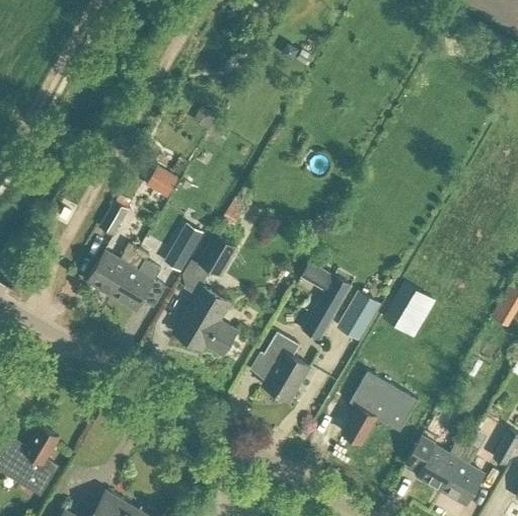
[(287,44),(281,55),(293,62),(299,50),(287,44)]
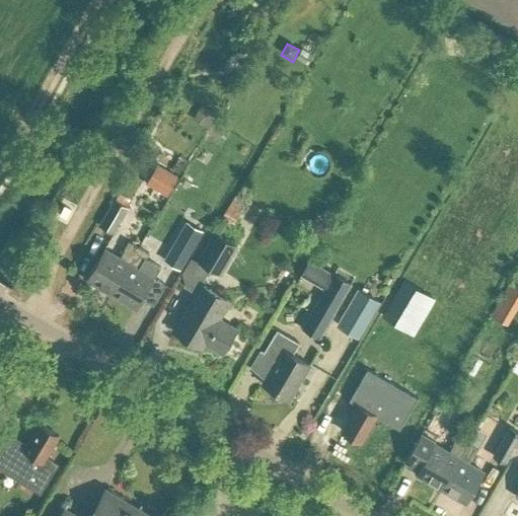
[(302,51),(296,60),(307,66),(312,57),(302,51)]
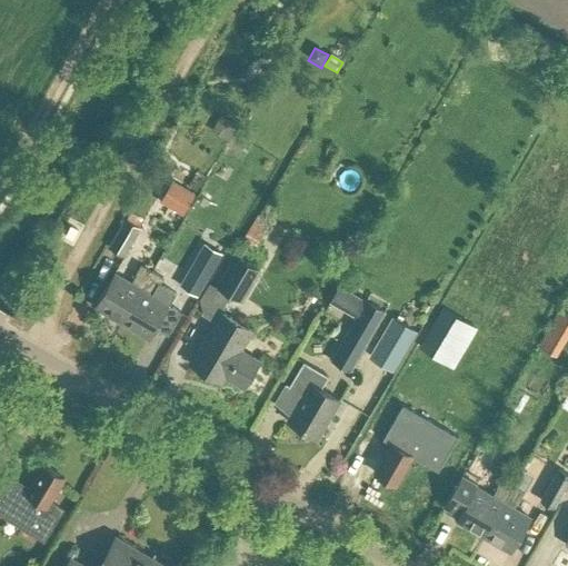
[(229,144),(239,126),(222,116),(212,133),(229,144)]
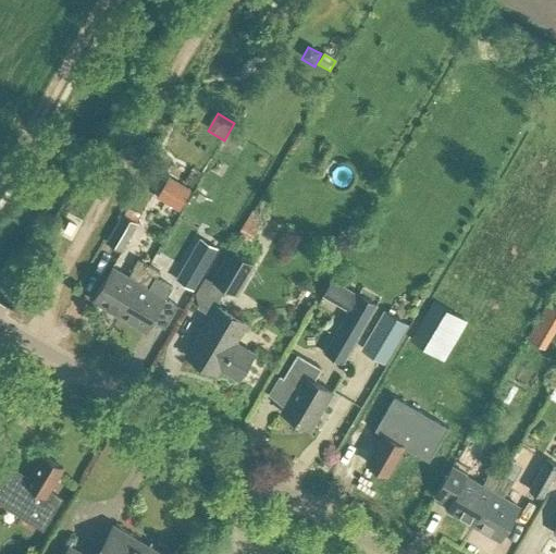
[(171,179),(158,200),(181,213),(194,192),(171,179)]
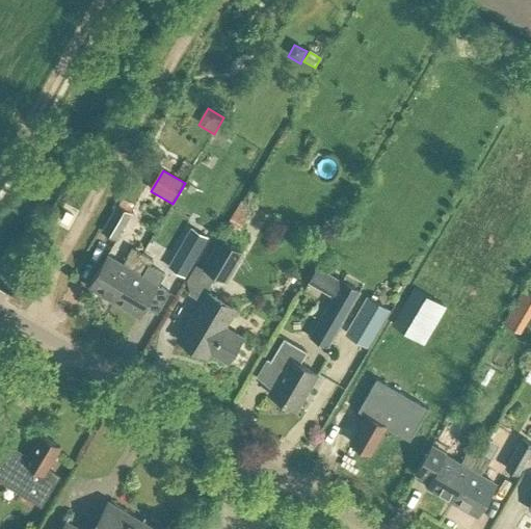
[(117,242),(133,215),(117,207),(102,233),(117,242)]
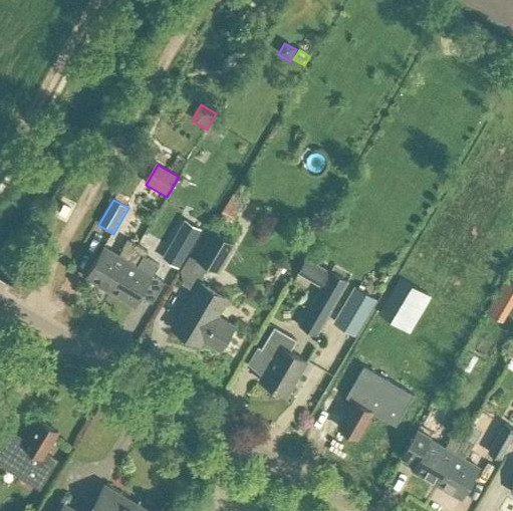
[(213,232),(195,260),(220,275),(237,246),(213,232)]
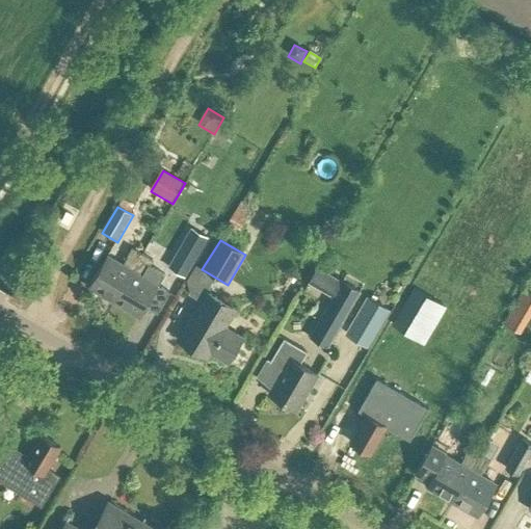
[(184,242),(167,271),(185,281),(202,253),(184,242)]
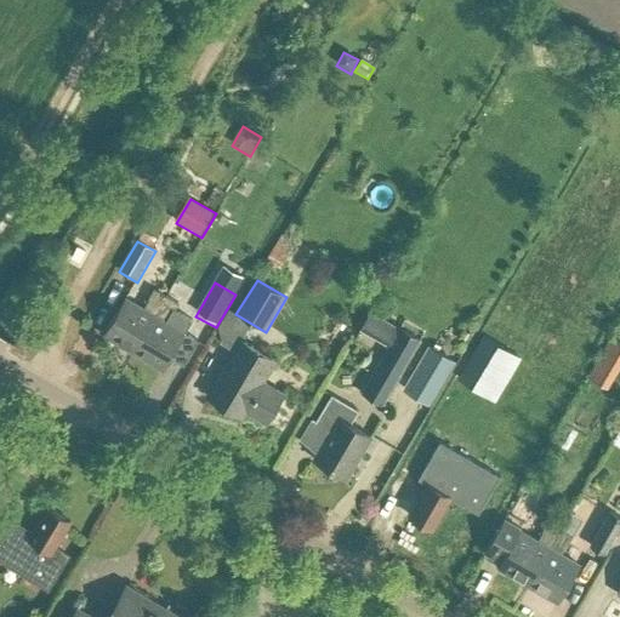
[(125,300),(103,337),(134,355),(155,318),(168,297),(155,290),(148,301),(149,302),(144,310),(125,300)]
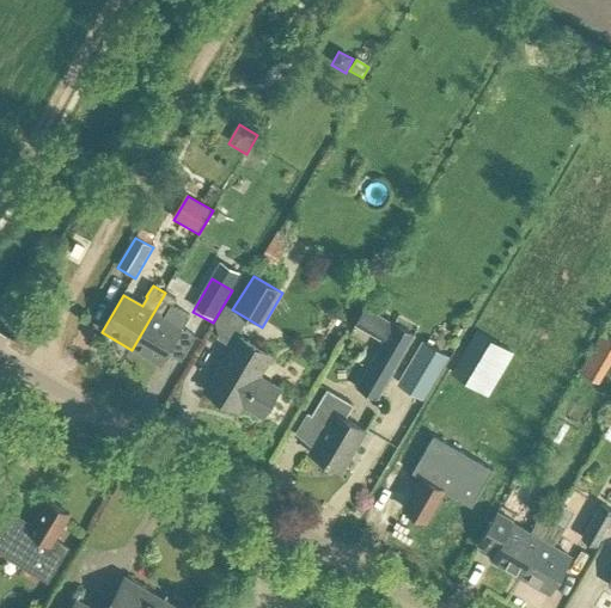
[(153,313),(132,350),(162,367),(169,354),(182,362),(195,337),(183,330),(190,317),(173,307),(177,301),(169,295),(165,293),(153,313)]
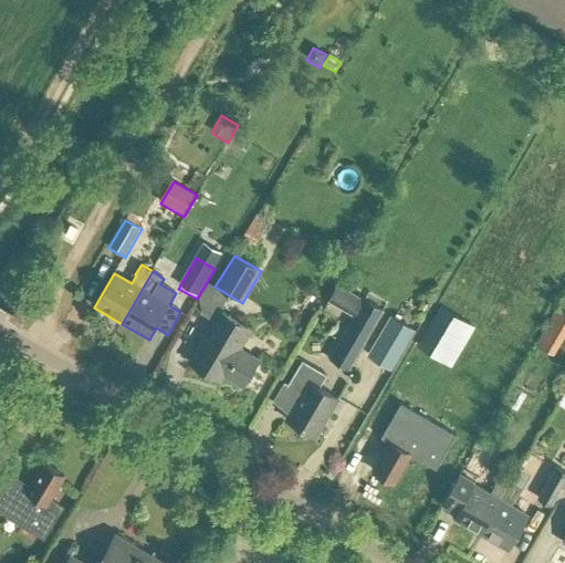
[(349,372),(384,312),(338,285),(328,303),(354,318),(330,361),(349,372)]
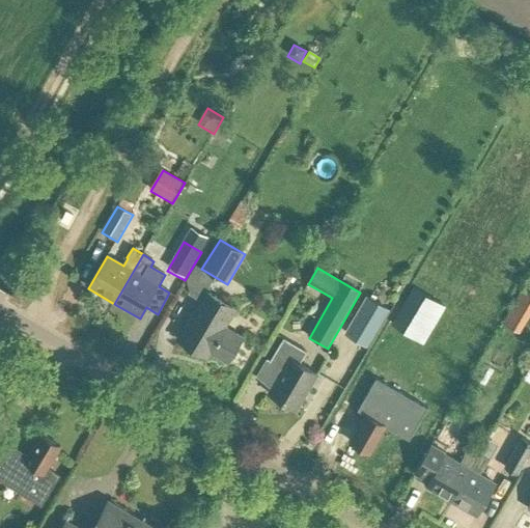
[(414,287),(391,327),(424,345),(446,306),(414,287)]
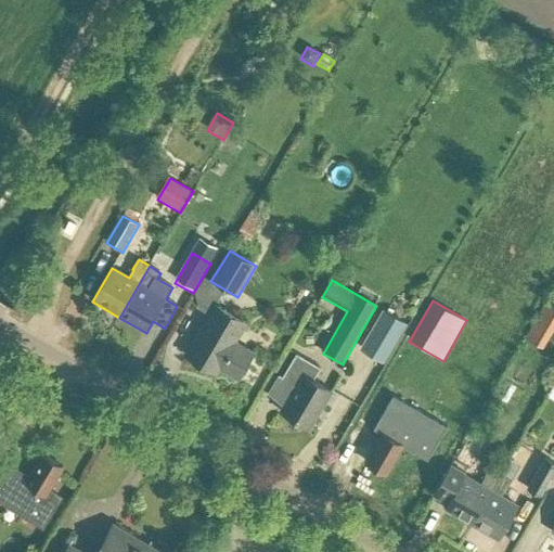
[(217,303),(209,316),(185,356),(216,374),(220,368),(241,380),(256,354),(236,342),(248,321),(217,303)]
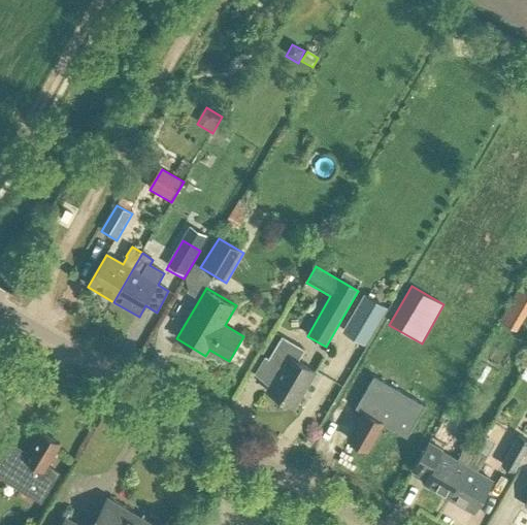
[(526,291),(520,288),(515,296),(526,302),(526,291)]
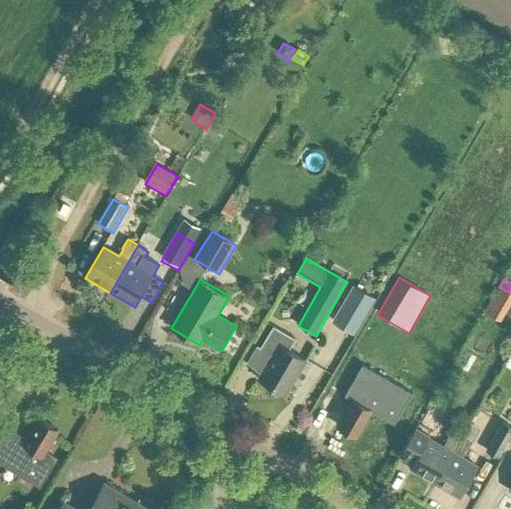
[(272,357),(258,380),(286,396),(306,362),(289,352),(295,340),(273,327),(260,350),(272,357)]
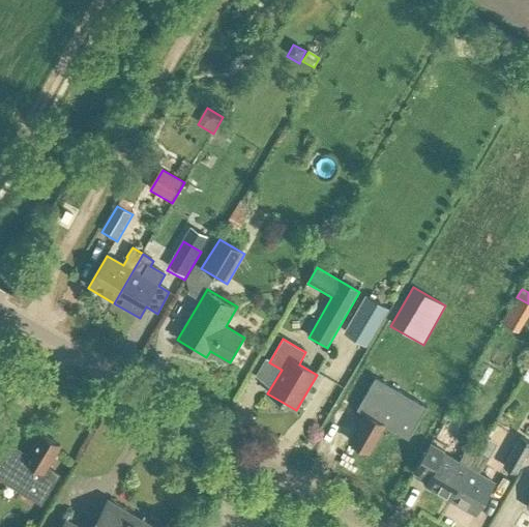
[(365,416),(350,442),(369,454),(384,426),(409,440),(427,408),(407,397),(389,386),(376,379),(357,411),(365,416)]
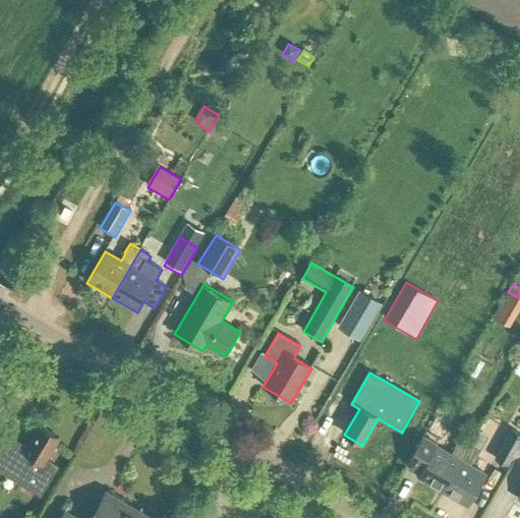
[(455,442),(466,425),(458,420),(447,437),(455,442)]
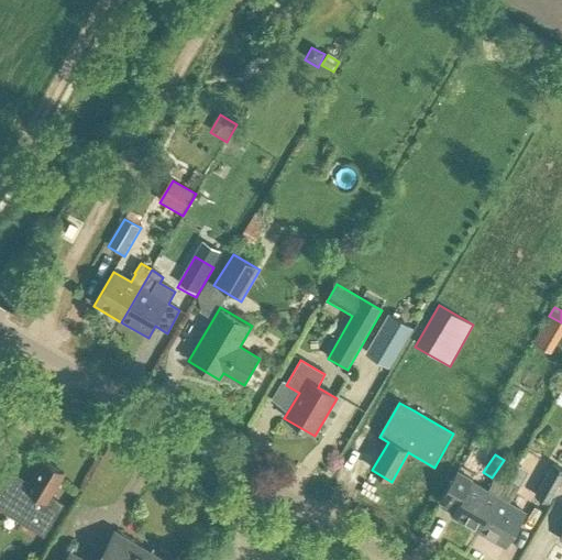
[(9,471),(0,485),(0,508),(46,537),(66,505),(51,496),(64,474),(44,463),(32,484),(9,471)]
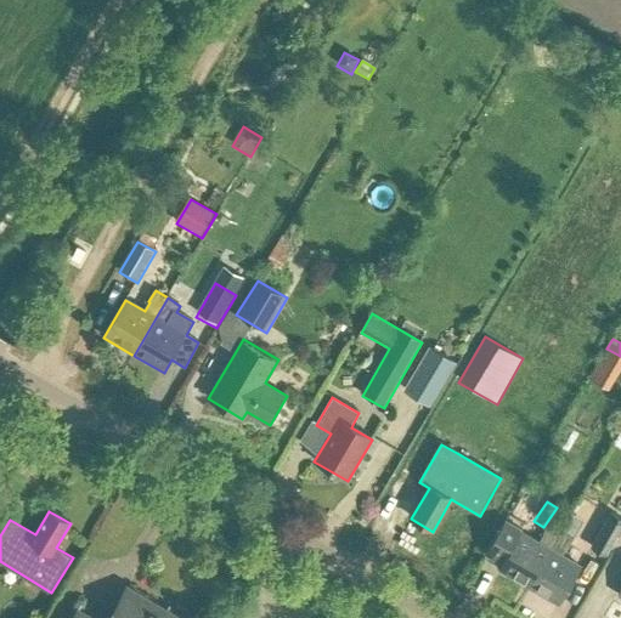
[(591,549),(607,557),(620,532),(620,517),(611,512),(591,549)]
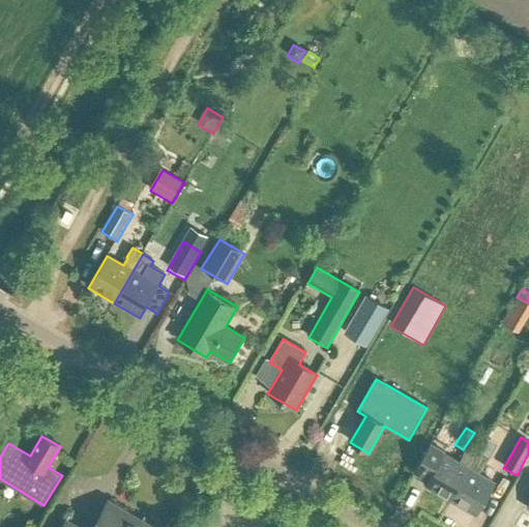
[(459,462),(445,455),(446,452),(432,444),(413,474),(427,482),(424,487),(450,501),(478,450),(468,445),(459,462)]
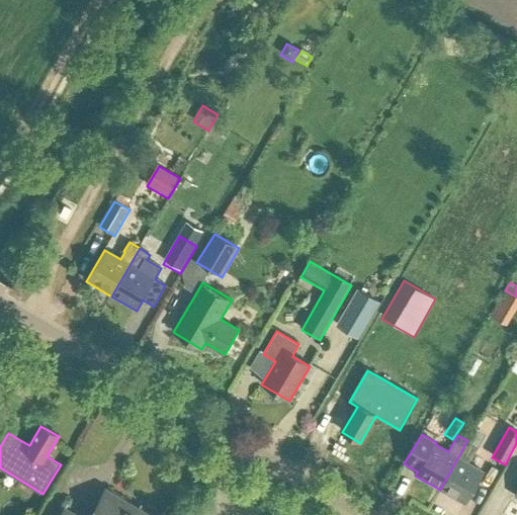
[(467,440),(440,490),(465,504),(484,473),(468,463),(478,446),(467,440)]
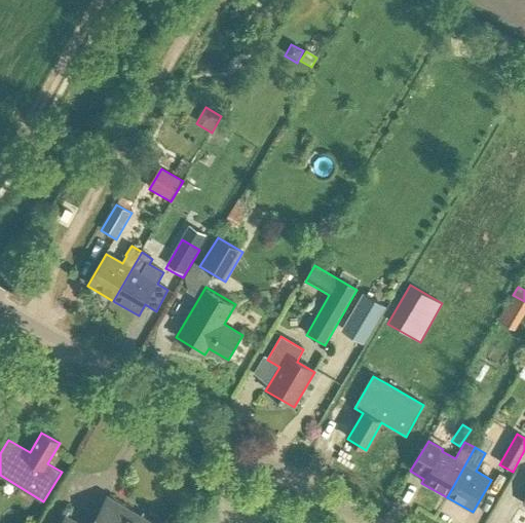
[(150,522),(109,498),(95,522),(75,522),(68,518),(70,513),(69,512),(63,522),(150,522)]
